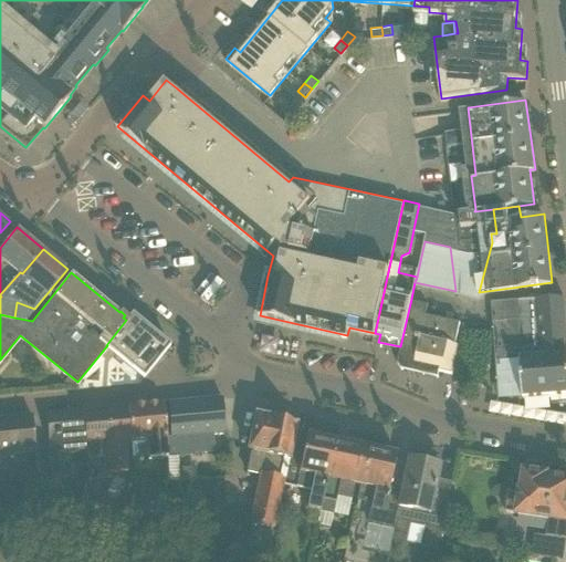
[(516,299),(492,301),(499,397),(565,392),(565,321),(564,297),(516,299)]
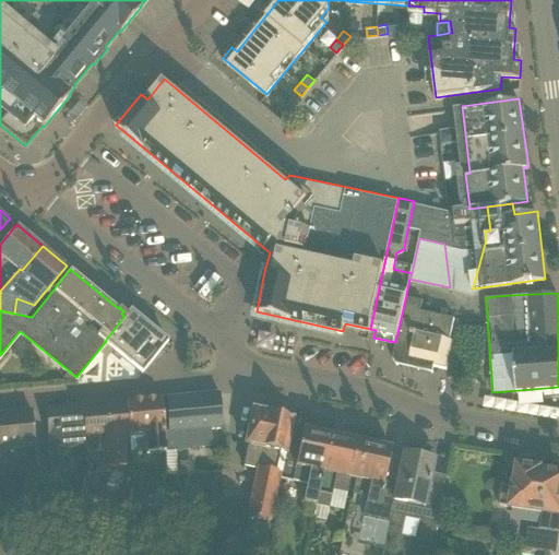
[(454,317),(420,309),(423,299),(406,295),(395,342),(393,356),(396,362),(432,369),(435,364),(447,366),(453,338),(450,337),(454,317)]
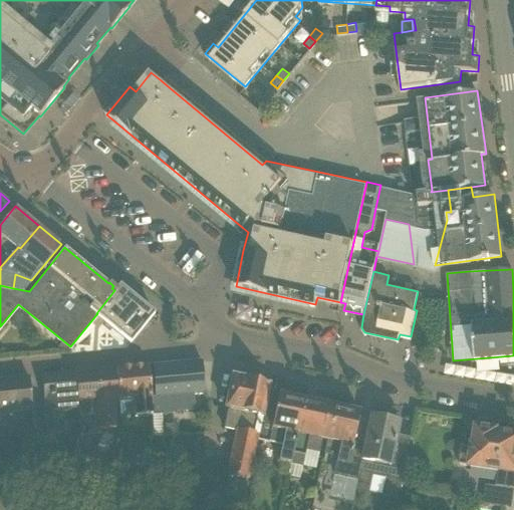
[(97,313),(131,340),(154,311),(123,286),(119,291),(113,286),(111,288),(114,290),(96,313),(97,313)]
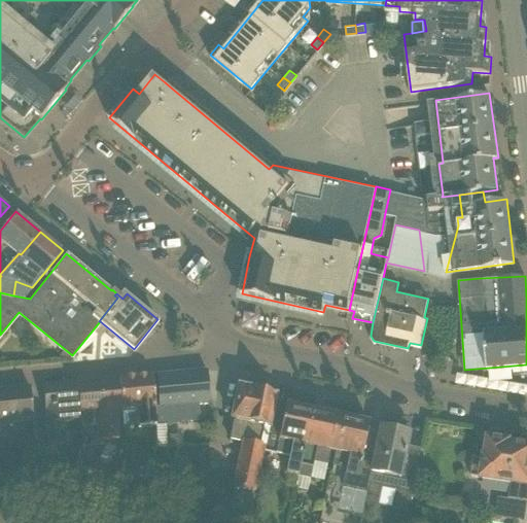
[(275,332),(278,316),(244,309),(241,324),(275,332)]
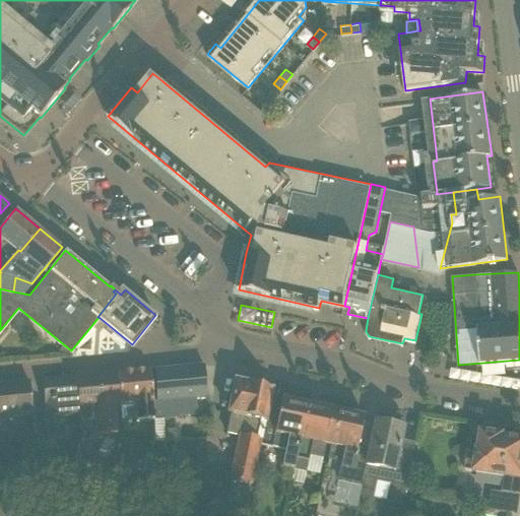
[(157,398),(153,398),(154,416),(164,415),(180,414),(180,413),(197,412),(196,396),(206,395),(204,363),(154,367),(157,398)]
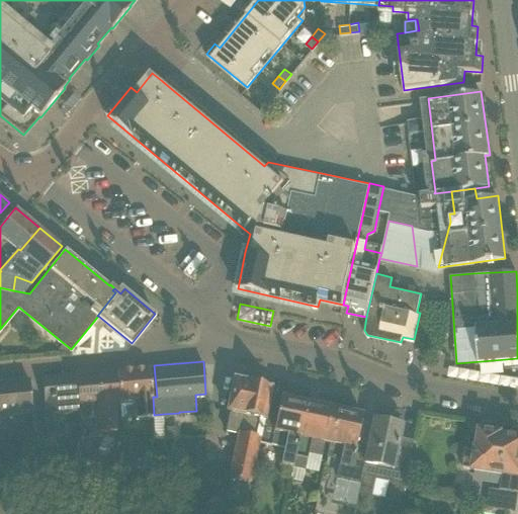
[(150,366),(117,368),(120,403),(135,401),(137,417),(153,416),(155,416),(154,415),(153,397),(150,366)]
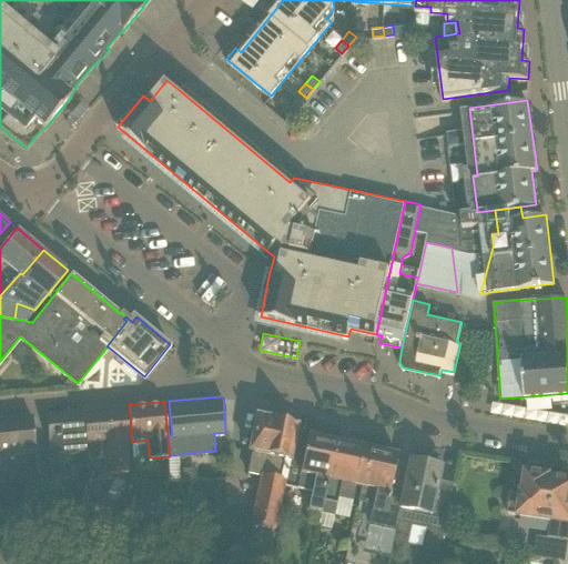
[(127,442),(132,442),(129,404),(83,409),(85,439),(92,437),(92,445),(102,444),(104,472),(129,470),(127,442)]
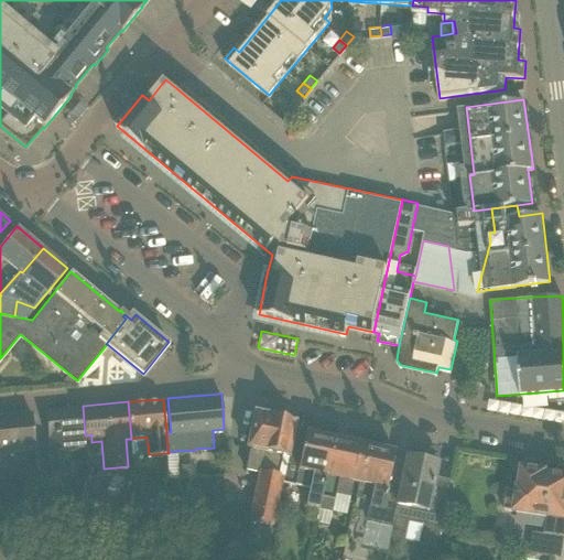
[(46,409),(46,410),(52,472),(65,471),(63,450),(79,447),(80,461),(87,460),(86,442),(91,442),(91,434),(85,435),(83,406),(46,409)]
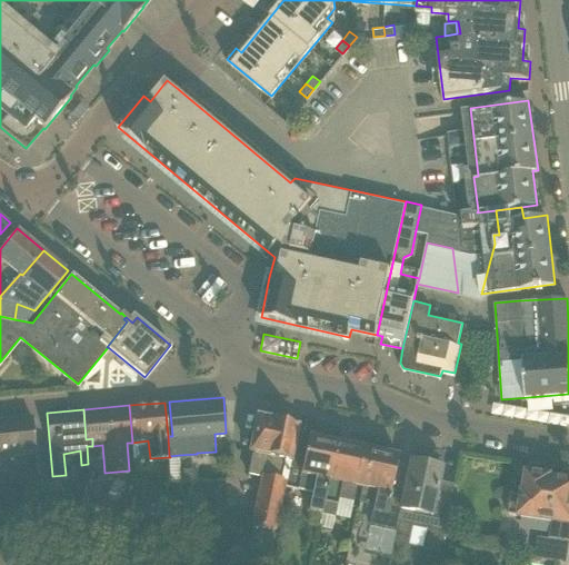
[(260,415),(257,415),(251,448),(252,448),(248,471),(261,474),(251,522),(276,527),(285,484),(296,432),(298,423),(273,418),(272,415),(262,413),(260,415)]
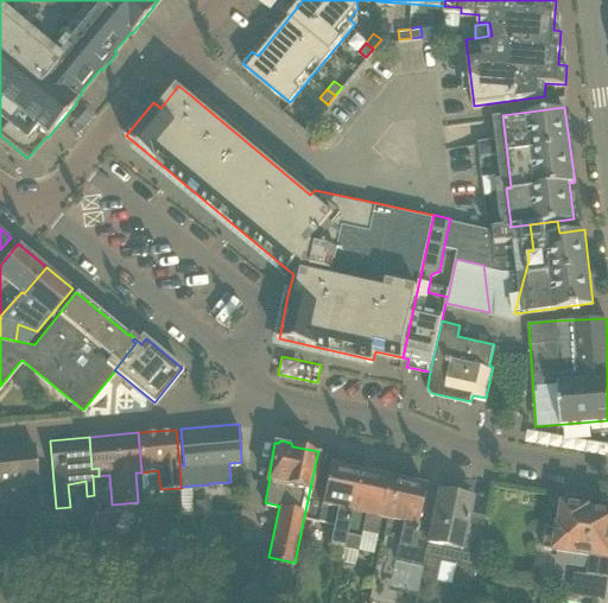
[(4,483),(37,480),(35,443),(0,445),(0,496),(5,496),(4,483)]
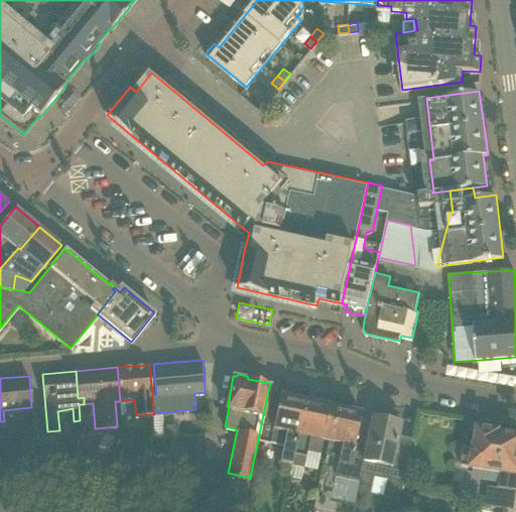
[(291,462),(305,398),(280,393),(268,391),(258,438),(283,443),(280,460),(291,462)]
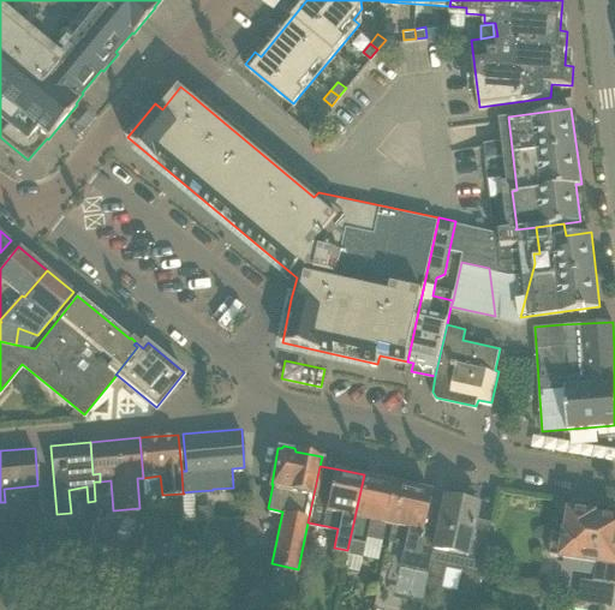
[(384,521),(386,522),(395,482),(364,474),(347,550),(362,554),(365,536),(381,538),(384,521)]
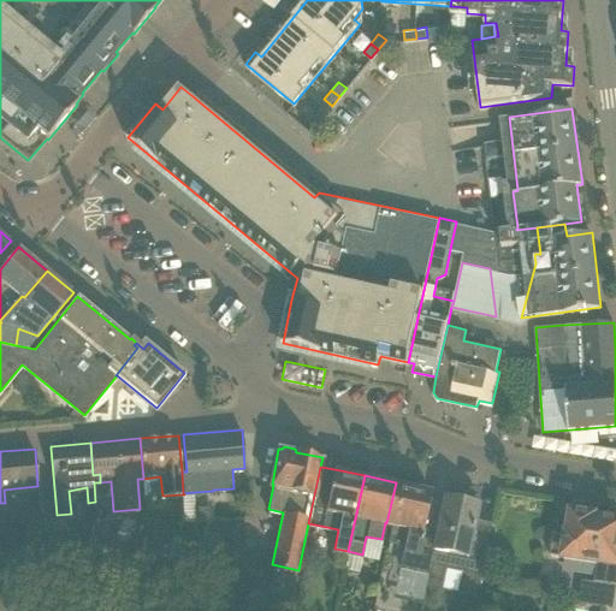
[(428,569),(434,547),(432,547),(434,540),(444,499),(444,498),(443,500),(430,497),(431,491),(396,482),(386,523),(391,523),(388,540),(404,544),(400,563),(414,565),(428,569)]
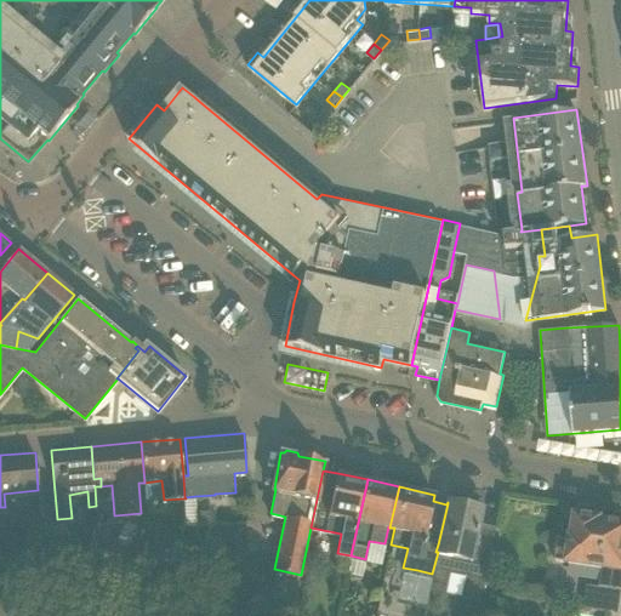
[(195,496),(184,497),(186,498),(183,498),(186,524),(197,524),(197,523),(197,522),(197,511),(197,509),(195,496)]
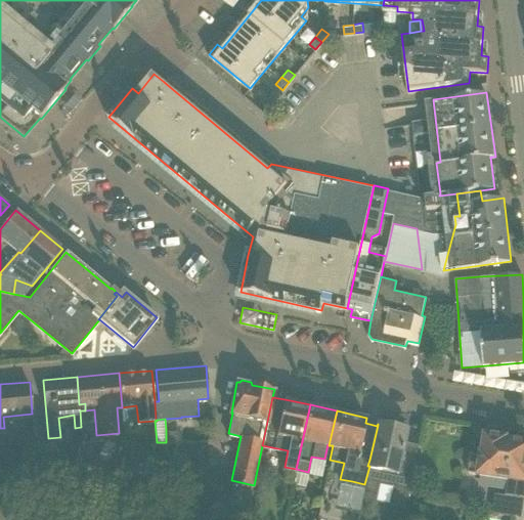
[(417,445),(403,442),(406,430),(378,425),(369,460),(367,466),(369,466),(395,472),(392,484),(407,487),(417,445)]
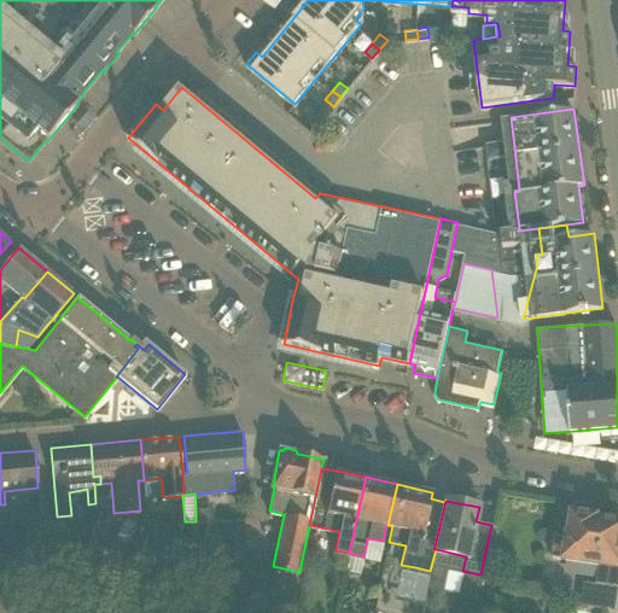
[(611,508),(575,503),(570,535),(557,532),(553,555),(600,562),(596,584),(587,582),(583,602),(613,607),(617,588),(617,587),(617,521),(610,520),(611,508)]
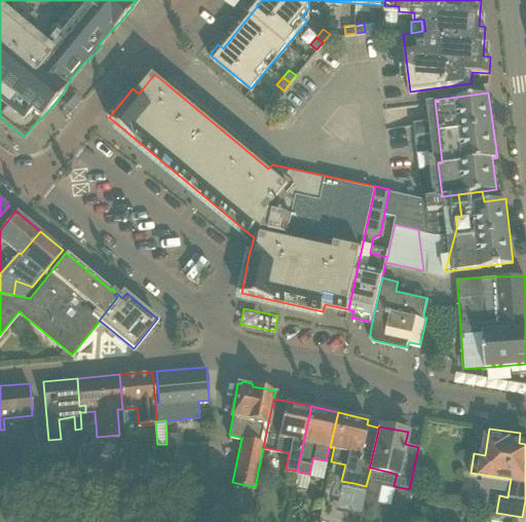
[(338,497),(341,482),(326,480),(323,495),(338,497)]
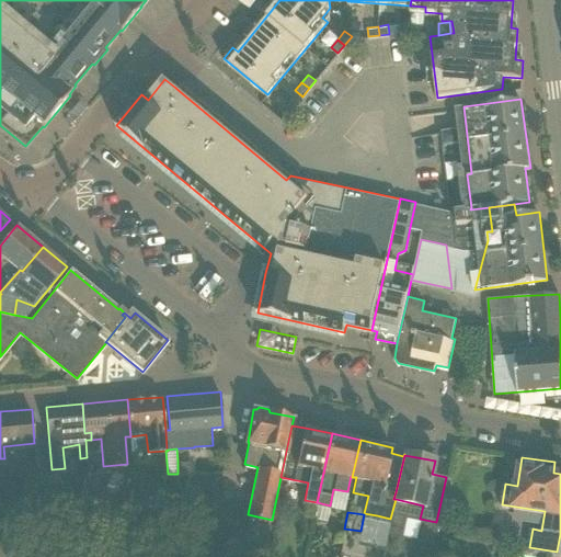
[(124,519),(115,518),(113,534),(122,536),(124,519)]
